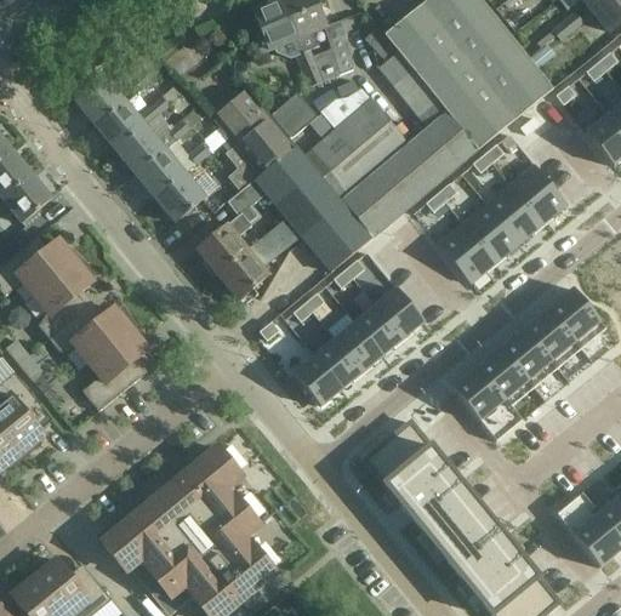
[(296,36),(280,0),(278,0),(252,11),(257,26),(250,28),(260,52),(296,36)]
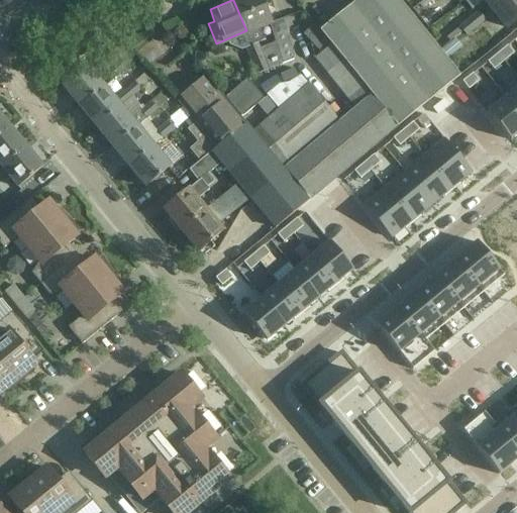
[(233,0),(246,30),(271,20),(262,0),(233,0)]
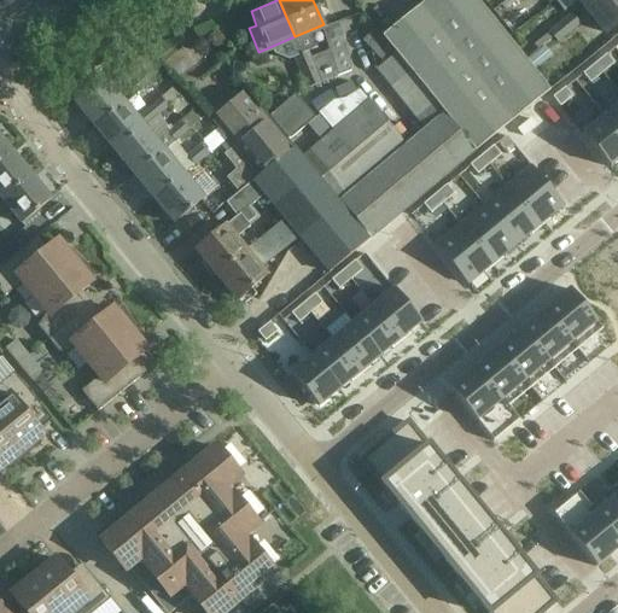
[(444,110),(474,149),(491,134),(549,87),(478,0),(423,0),(383,33),(397,52),(407,63),(417,75),(426,87),(436,99),(444,110)]
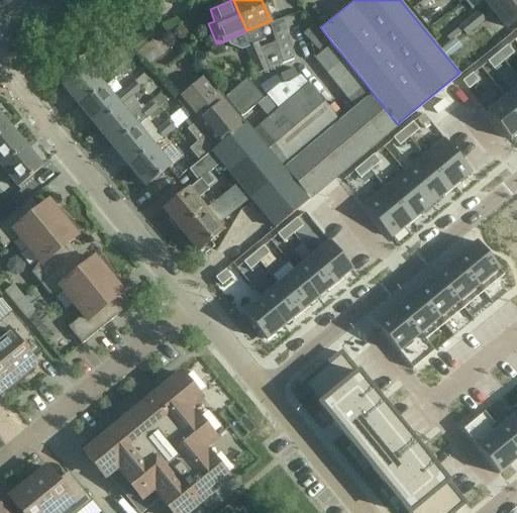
[(497,0),(491,5),(507,24),(516,16),(516,0),(497,0)]
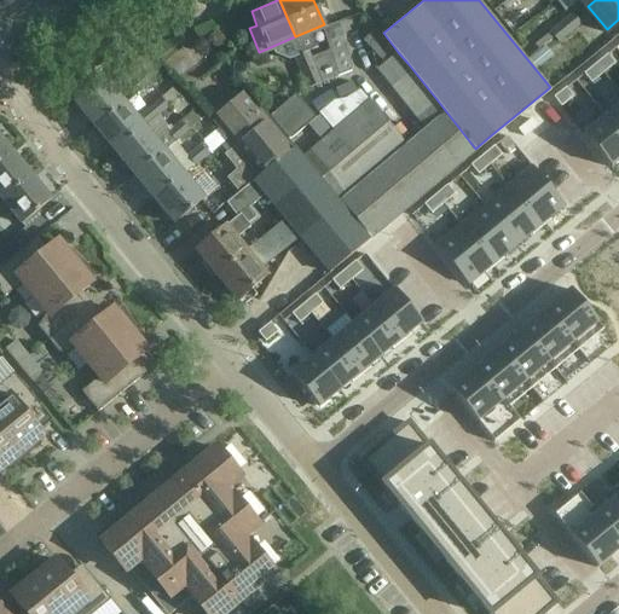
[(560,19),(570,30),(580,21),(572,10),(560,19)]
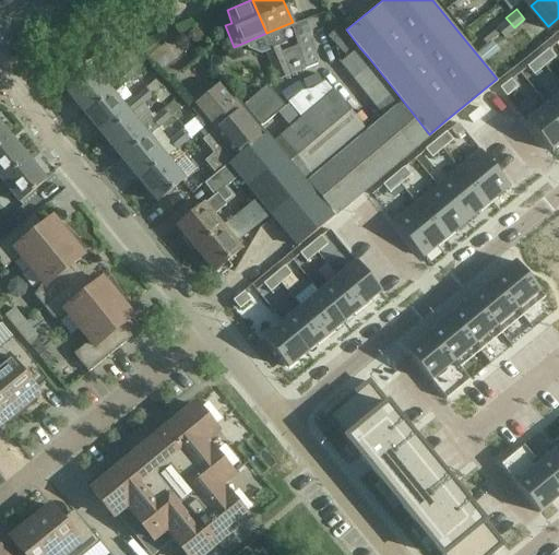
[(506,18),(497,25),(501,31),(504,35),(514,27),(506,18)]
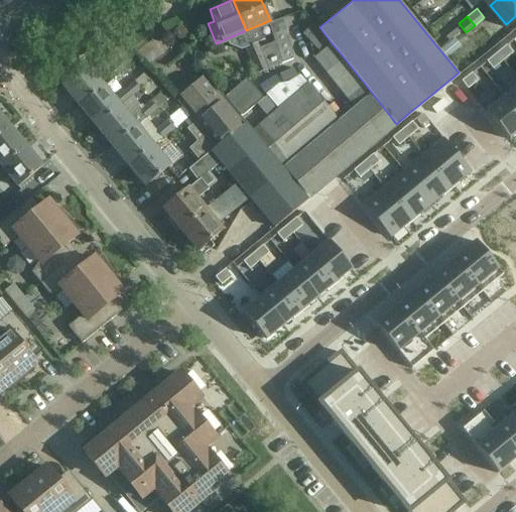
[(250,58),(256,72),(268,67),(292,57),(292,53),(281,17),(269,21),(277,46),(262,52),(263,53),(250,58)]
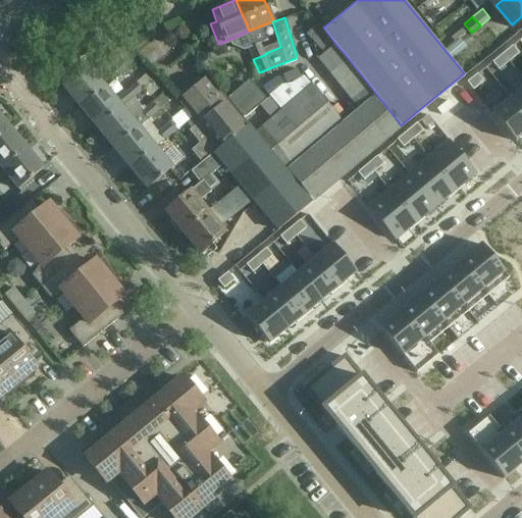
[(323,51),(332,42),(315,23),(306,33),(323,51)]
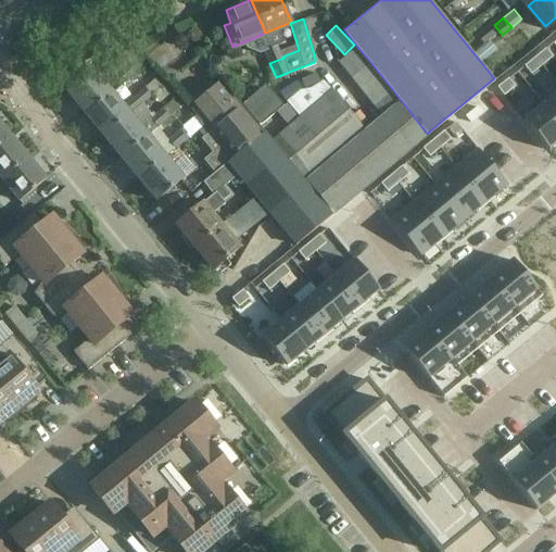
[(154,61),(165,50),(167,48),(159,37),(144,51),(154,61)]
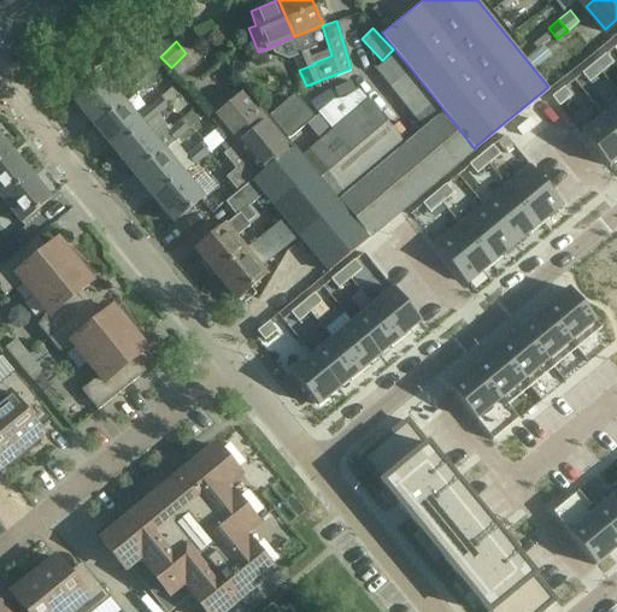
[(538,48),(526,58),(533,68),(551,52),(542,42),(541,43),(538,47),(538,48)]
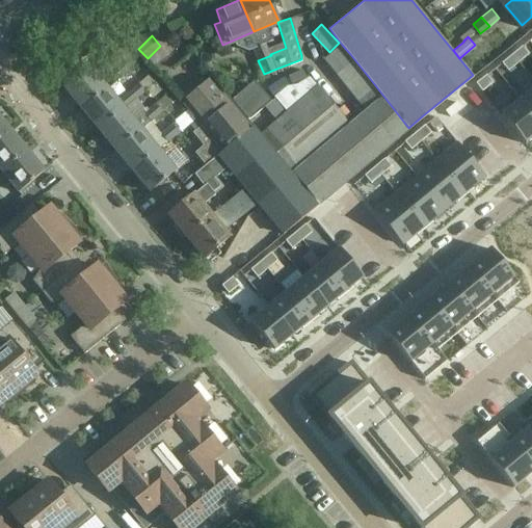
[(251,46),(258,60),(271,55),(270,54),(265,41),(251,46)]
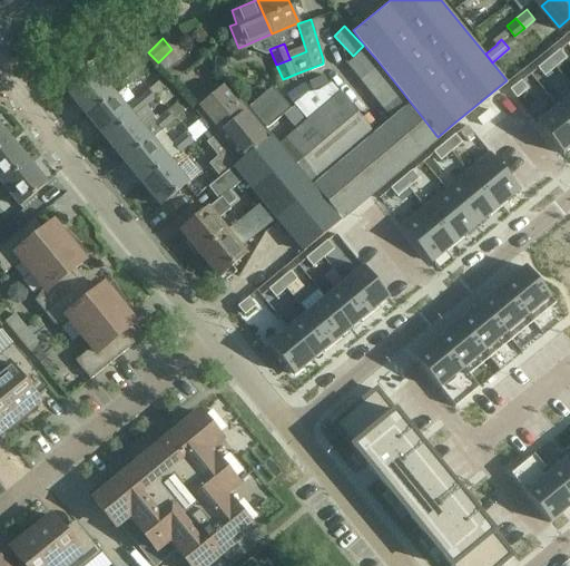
[(126,84),(137,74),(148,65),(133,47),(121,56),(129,66),(118,75),(126,84)]
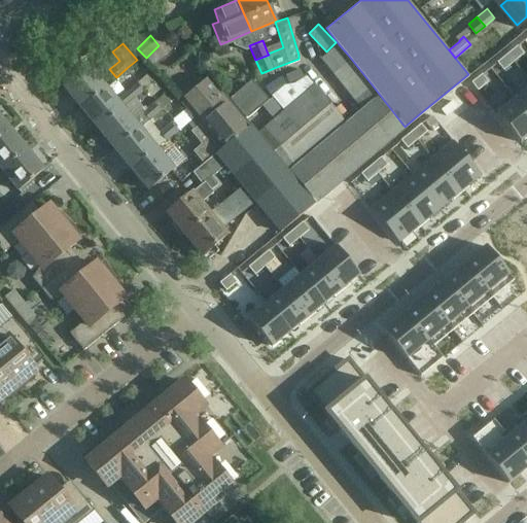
[(517,43),(506,51),(514,60),(523,51),(517,43)]
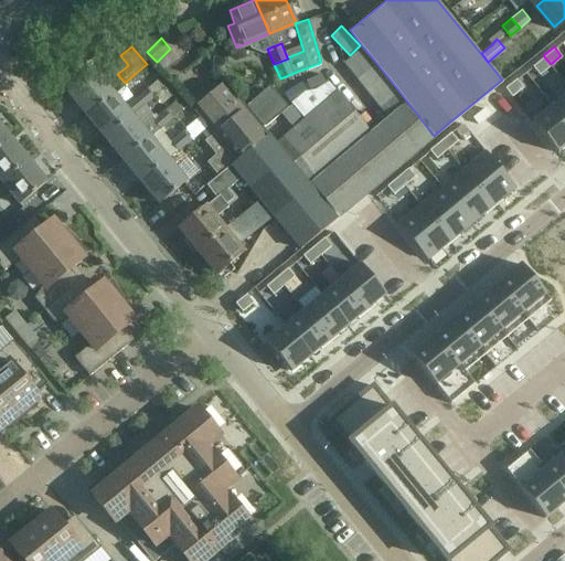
[(363,48),(351,57),(345,62),(353,73),(372,57),(363,48)]
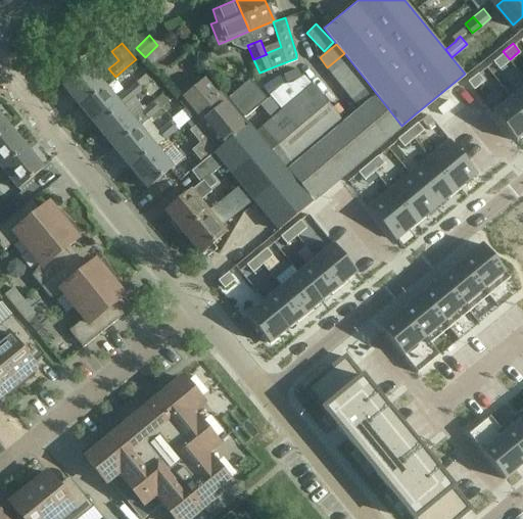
[(503,51),(493,59),(500,67),(510,59),(503,51)]
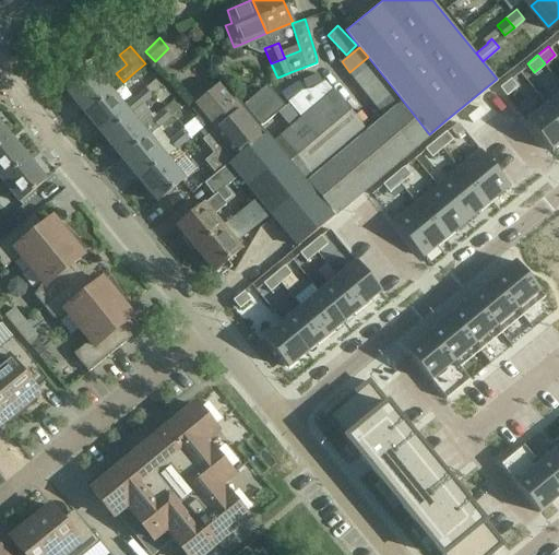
[(377,68),(368,57),(349,72),(358,82),(377,68)]
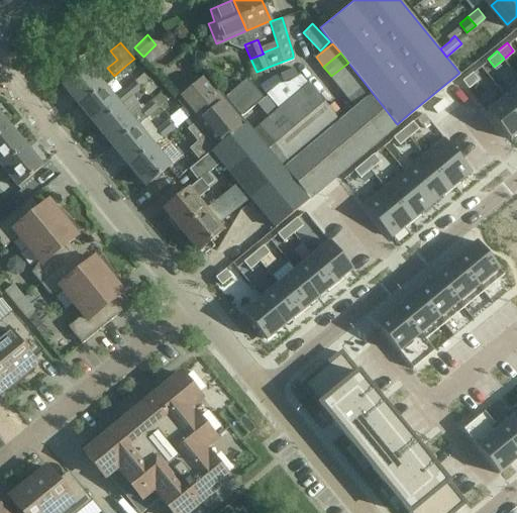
[(79,104),(104,84),(87,63),(62,84),(79,104)]
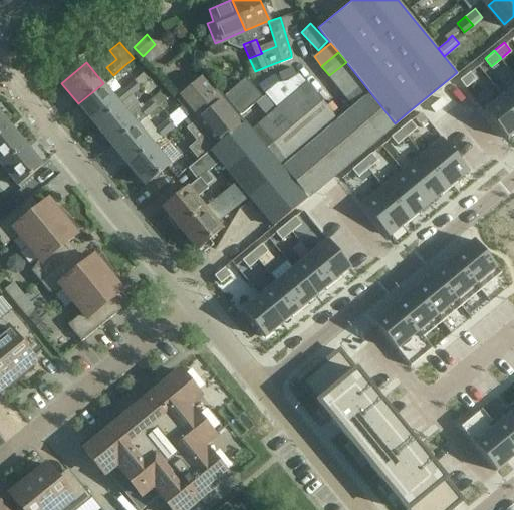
[(337,85),(354,72),(346,62),(329,75),(337,85)]
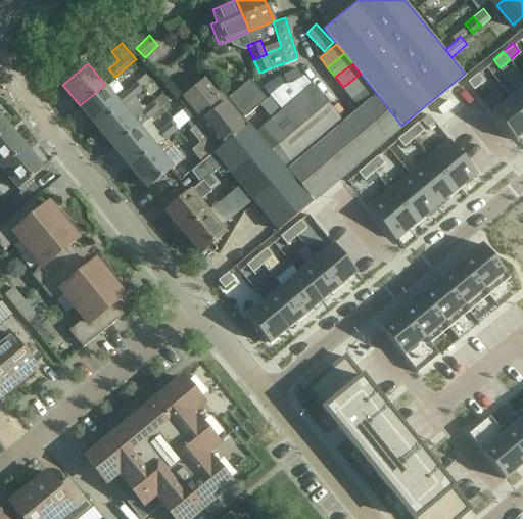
[(287,81),(301,75),(297,66),(283,73),(287,81)]
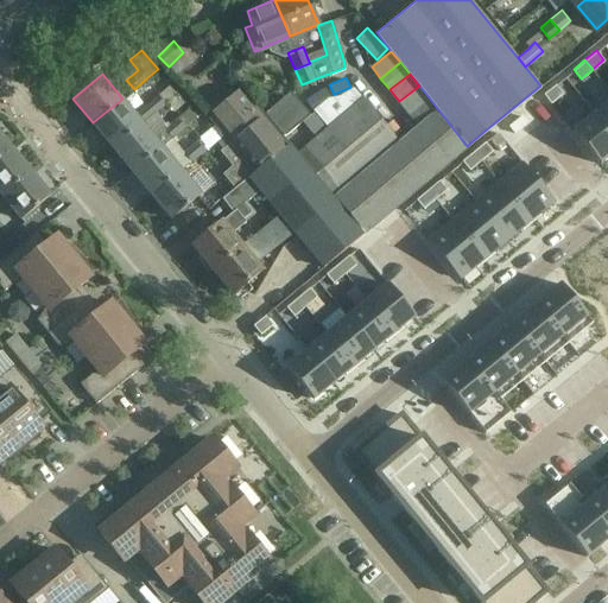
[(168,102),(166,101),(177,91),(170,82),(158,93),(158,91),(133,112),(122,99),(93,122),(112,146),(154,110),(156,112),(168,102)]
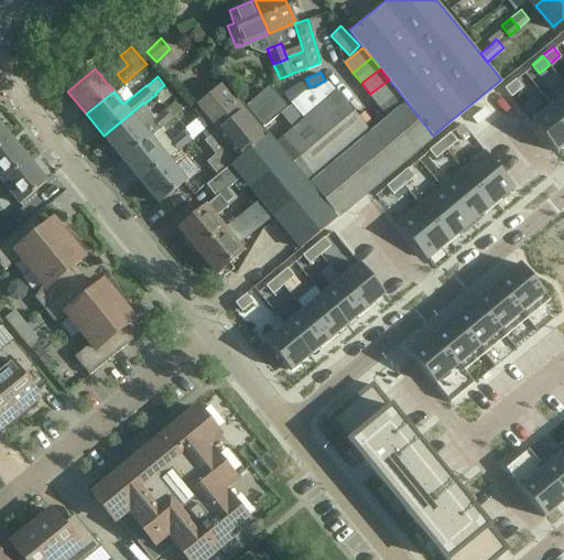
[(516,77),(505,85),(511,94),(522,85),(516,77)]
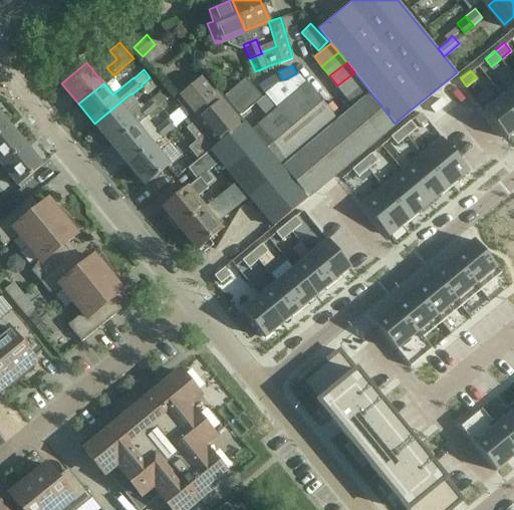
[(263,90),(279,79),(274,72),(259,82),(263,90)]
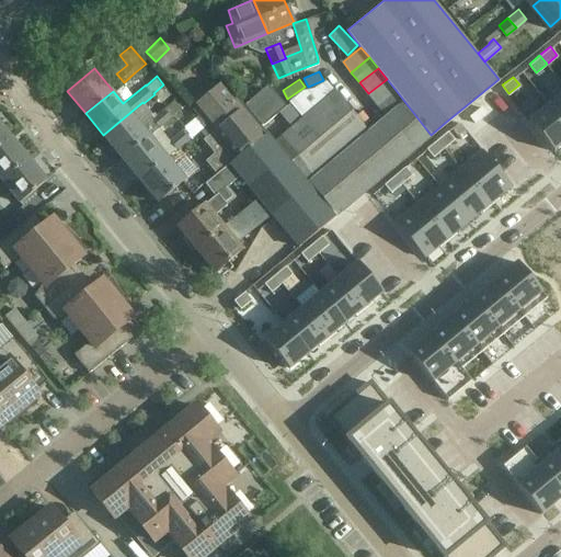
[(368,93),(377,104),(396,90),(387,79),(368,93)]
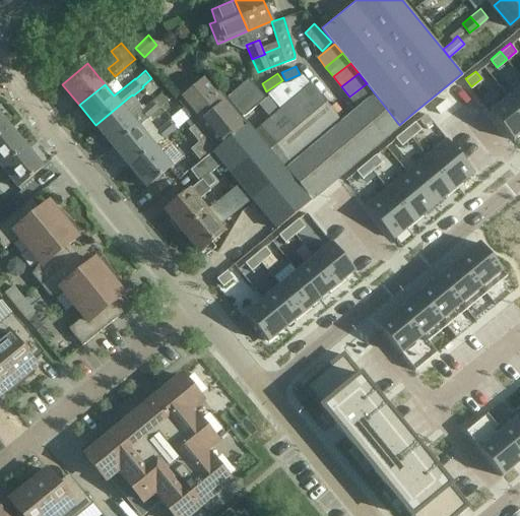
[(234,106),(225,95),(207,74),(178,100),(190,114),(216,146),(247,121),(242,115),(234,106)]
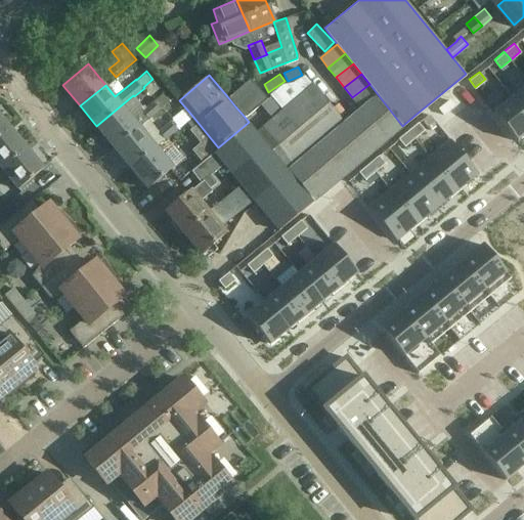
[(235,106),(259,87),(251,77),(227,96),(235,106)]
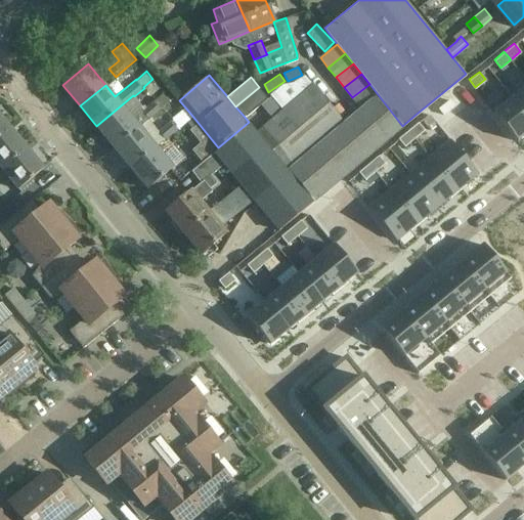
[(314,200),(402,126),(377,93),(359,107),(344,121),(312,83),(282,109),(262,125),(294,163),(288,168),(314,200)]
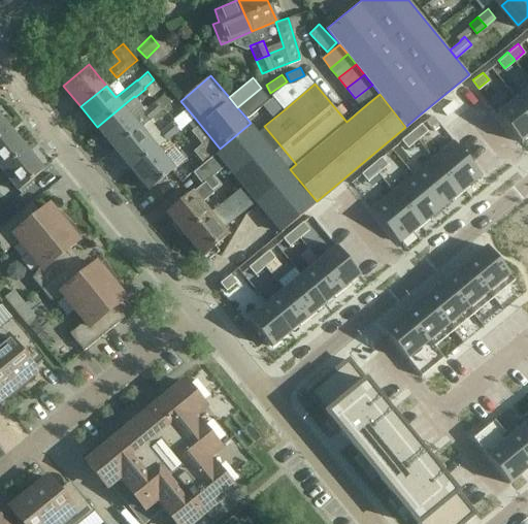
[(362,108),(380,94),(372,85),(355,98),(362,108)]
